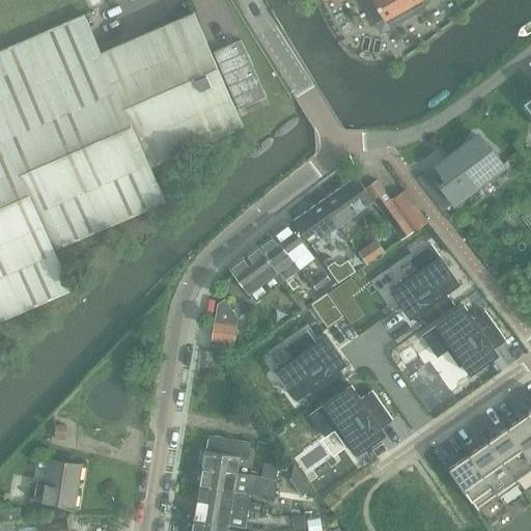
[(373,0),(386,21),(422,0),(373,0)]
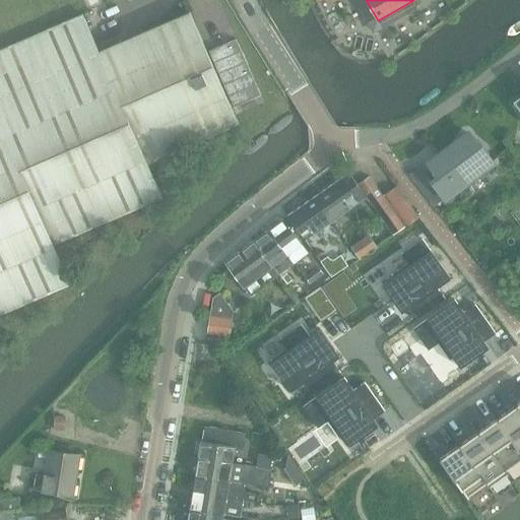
[(149,165),(240,125),(190,13),(100,54),(83,16),(0,51),(0,315),(71,284),(54,245),(164,198),(149,165)]
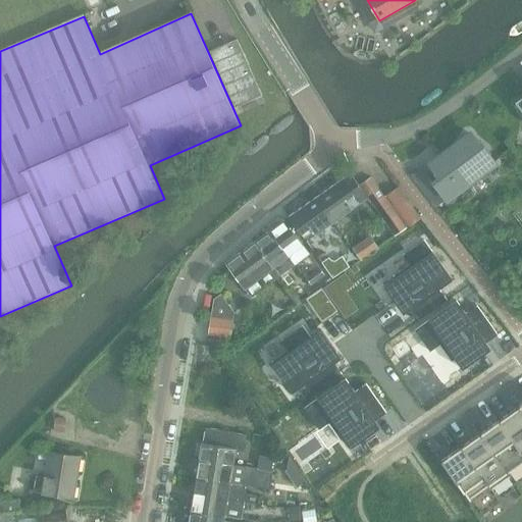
[(238,41),(211,53),(236,109),(263,97),(238,41)]
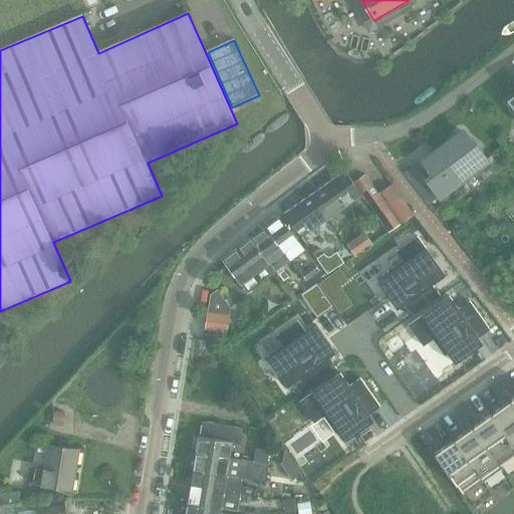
[(431,184),(420,192),(430,205),(441,197),(487,161),(474,144),(472,146),(463,133),(424,162),(434,175),(428,180),(431,184)]
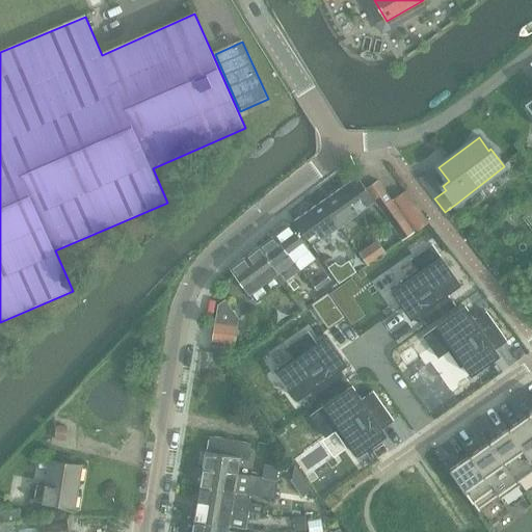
[(350,183),(322,202),(340,227),(358,213),(374,203),(357,178),(350,183)]
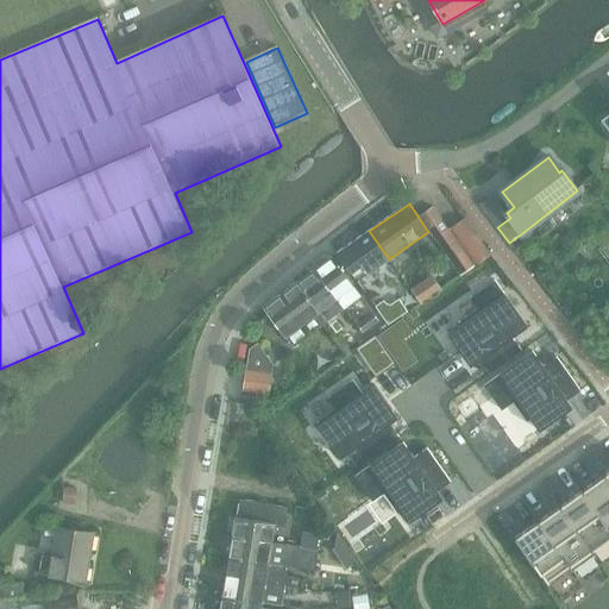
[(490,256),(465,219),(451,230),(476,265),(490,256)]
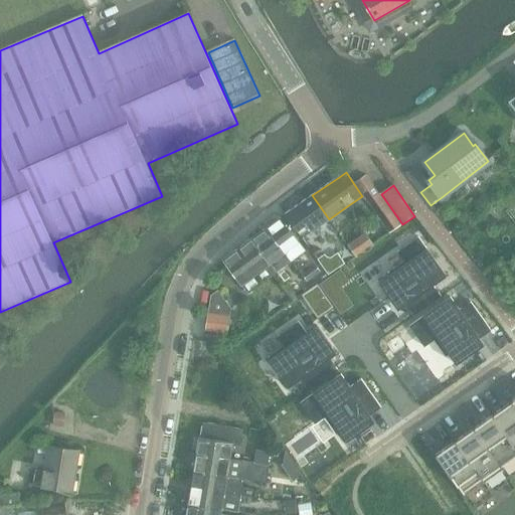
[(402,224),(381,194),(368,202),(390,232),(402,224)]
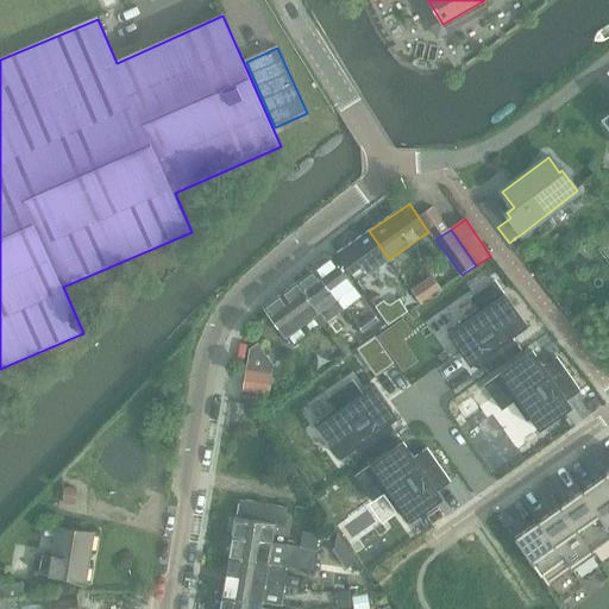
[(369,231),(337,253),(357,282),(389,259),(369,231)]
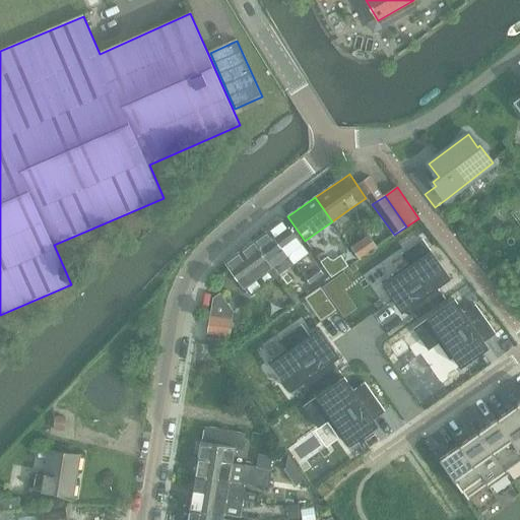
[(302,245),(282,219),(268,231),(293,264),(308,253),(302,245)]
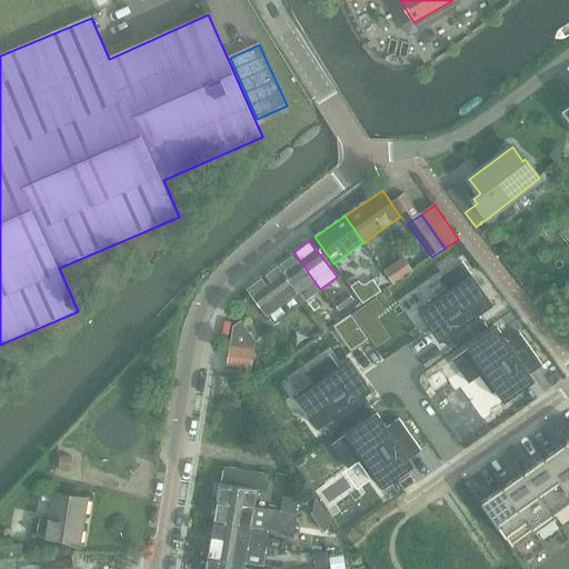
[(320,289),(293,252),(278,263),(306,300),(320,289)]
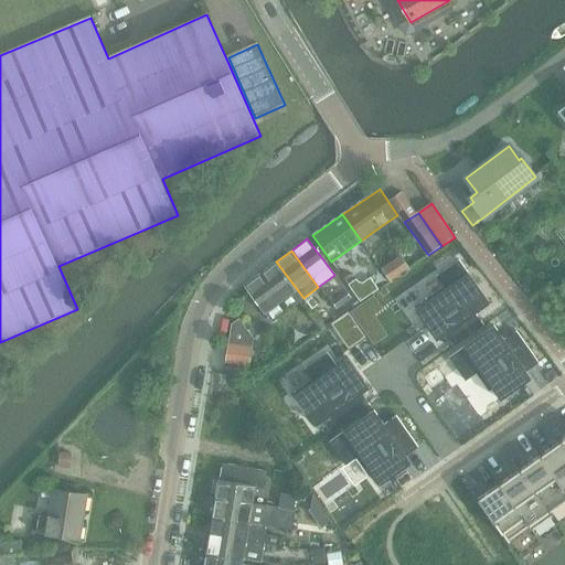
[(437,340),(444,336),(452,348),(483,326),(475,313),(489,304),(459,260),(457,262),(459,264),(454,267),(438,277),(437,276),(436,277),(444,288),(445,289),(435,297),(428,301),(427,299),(425,300),(426,302),(415,310),(432,333),(437,340)]
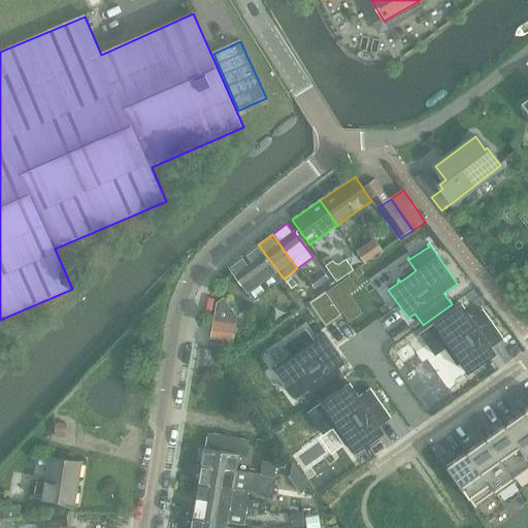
[(284,278),(258,244),(243,256),(269,290),(284,278)]
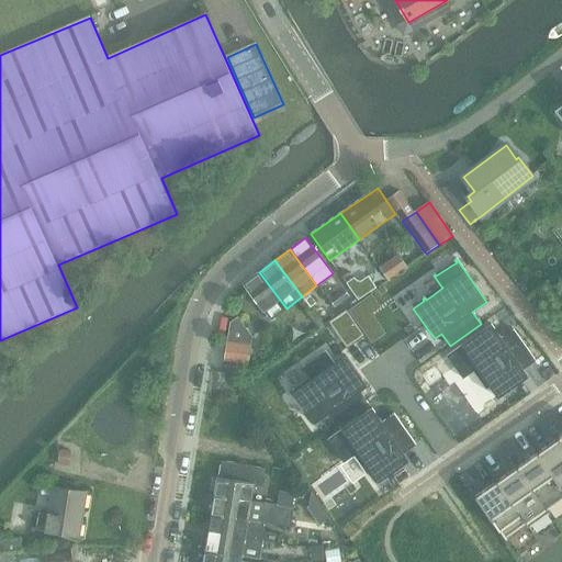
[(287,308),(259,272),(244,283),(244,284),(263,312),(270,321),(284,310),(287,308)]
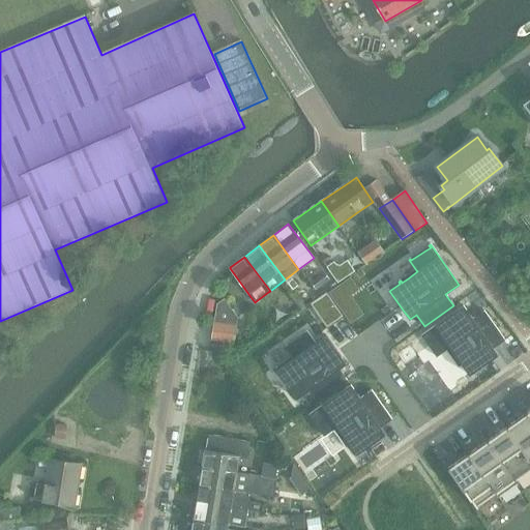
[(334,262),(327,267),(337,283),(354,271),(347,261),(340,266),(335,265),(334,262)]
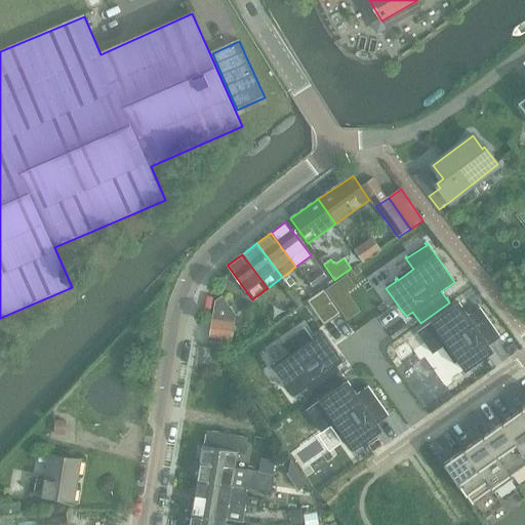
[(321,271),(308,280),(314,288),(327,278),(321,271)]
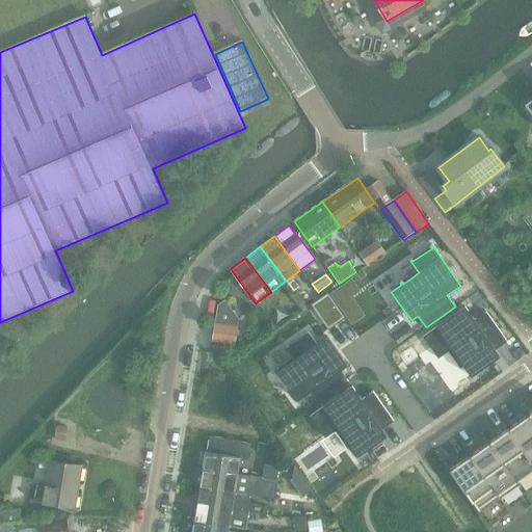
[(327,294),(313,304),(328,327),(344,317),(327,294)]
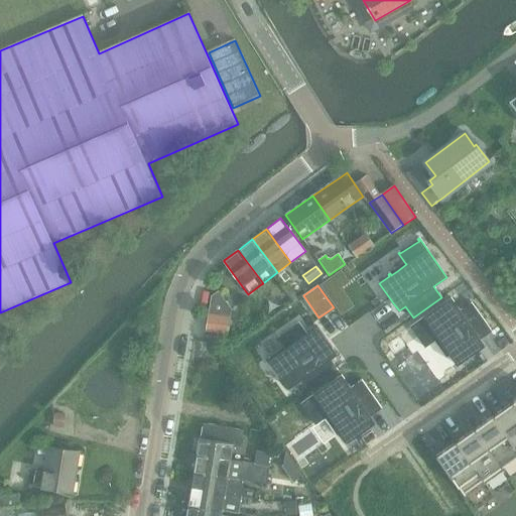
[(232,309),(219,290),(211,296),(209,313),(231,316),(232,309)]
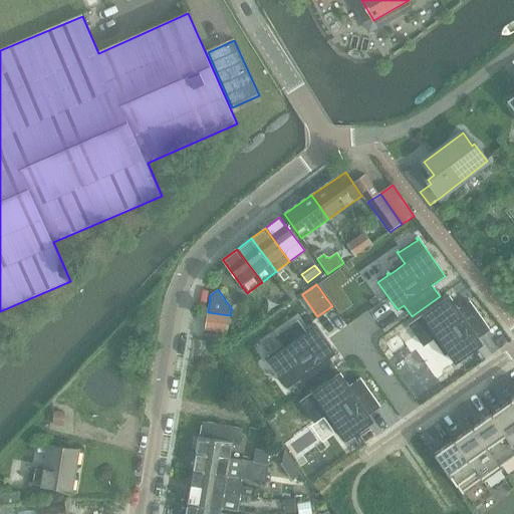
[(483,344),(478,338),(490,330),(470,302),(459,309),(450,297),(409,325),(410,327),(413,324),(414,325),(426,343),(423,345),(424,346),(434,339),(437,337),(444,347),(447,351),(447,352),(444,354),(445,356),(448,354),(455,364),(477,349),(483,344)]
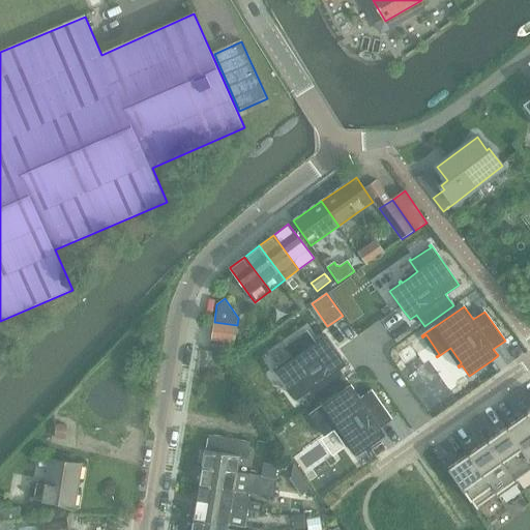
[(234,345),(237,325),(214,322),(209,351),(222,353),(234,345)]
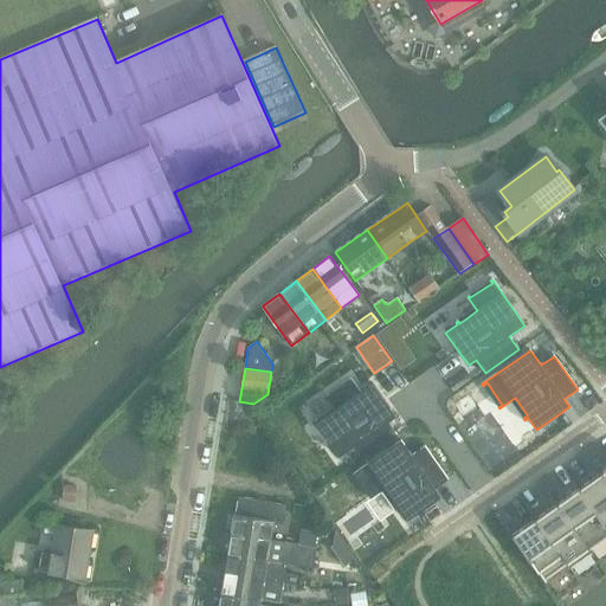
[(397,434),(388,421),(395,417),(391,408),(373,384),(360,392),(350,379),(349,380),(350,382),(347,385),(329,397),(328,395),(326,397),(334,407),(335,410),(327,416),(317,423),(316,420),(315,421),(339,456),(354,445),(363,458),(397,434)]
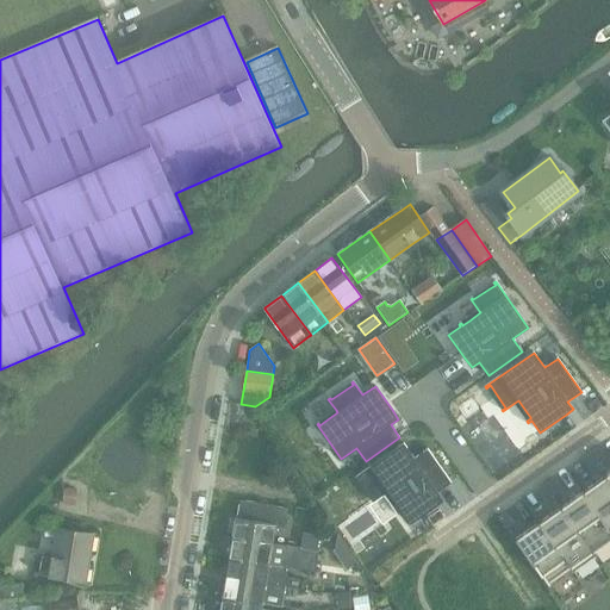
[(443,500),(439,492),(452,483),(428,449),(415,459),(404,443),(355,478),(356,479),(360,477),(361,477),(375,498),(372,500),(373,503),(388,492),(400,510),(397,512),(398,514),(402,511),(405,516),(410,523),(436,505),(443,500)]
